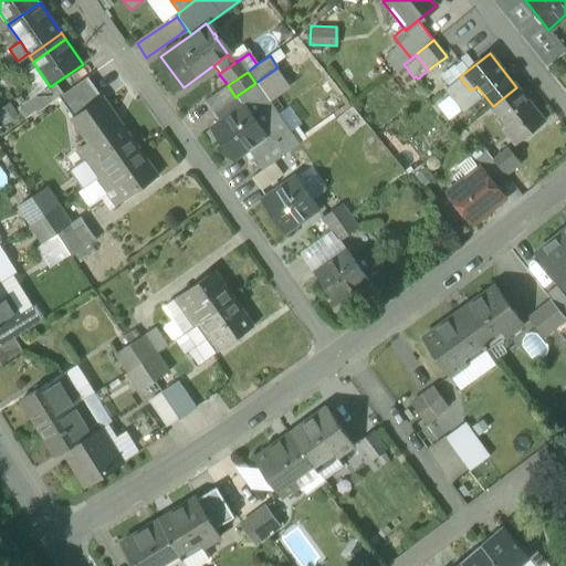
[(471,91),(460,76),(446,88),(464,112),(484,95),(477,86),(471,91)]
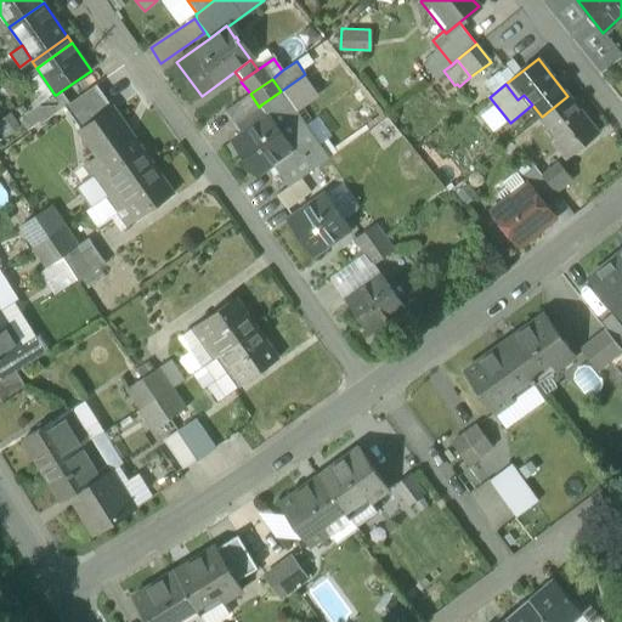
[(66,107),(82,131),(113,109),(96,85),(69,103),(66,107)]
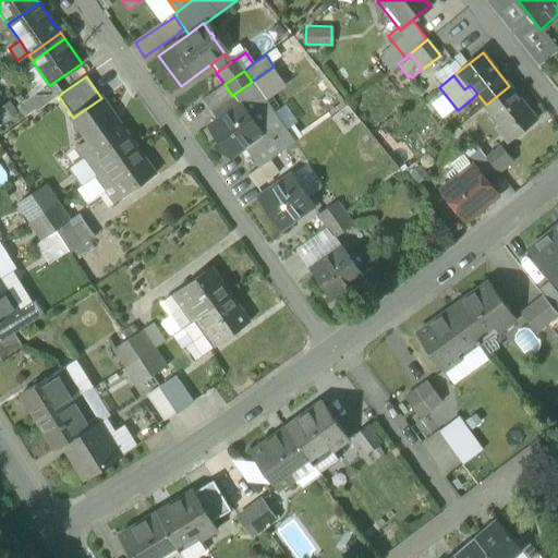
[(62,93),(55,82),(50,85),(49,85),(44,89),(43,87),(22,102),(31,114),(59,96),(62,93)]
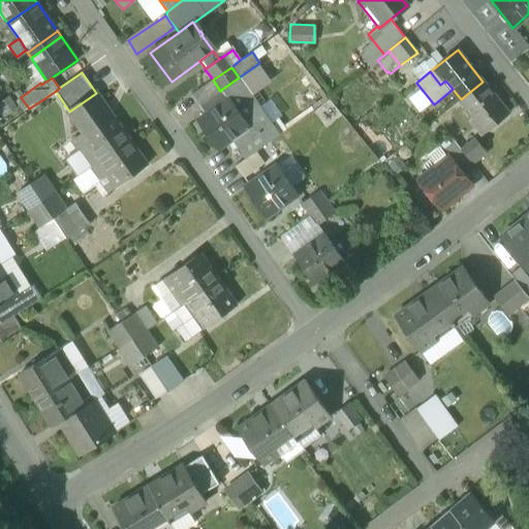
[(197,106),(220,91),(213,80),(190,95),(197,106)]
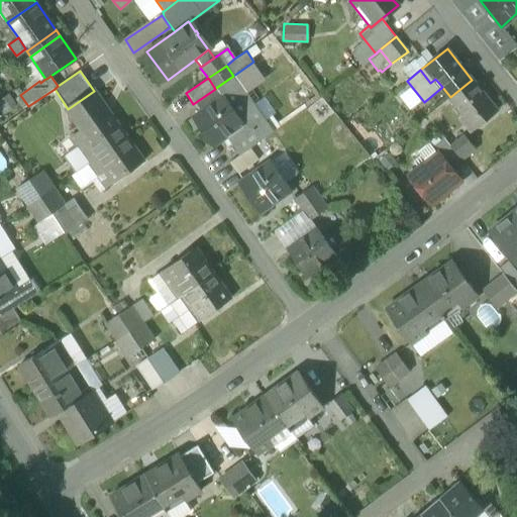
[(497,110),(472,80),(450,97),(466,115),(459,120),(470,132),(497,110)]
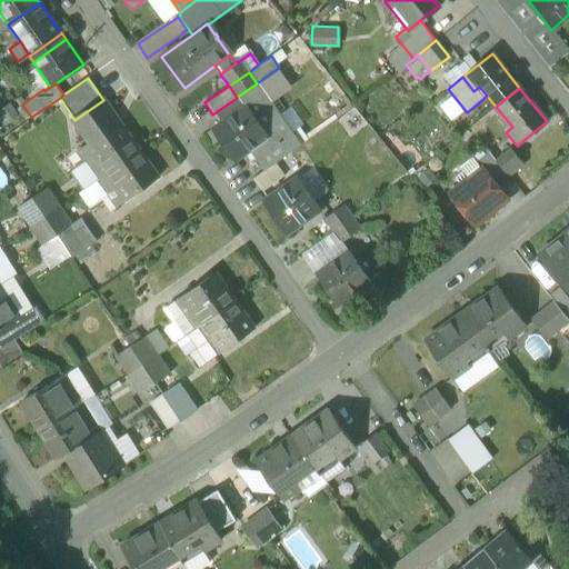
[(212,115),(220,125),(247,106),(239,96),(237,98),(212,115)]
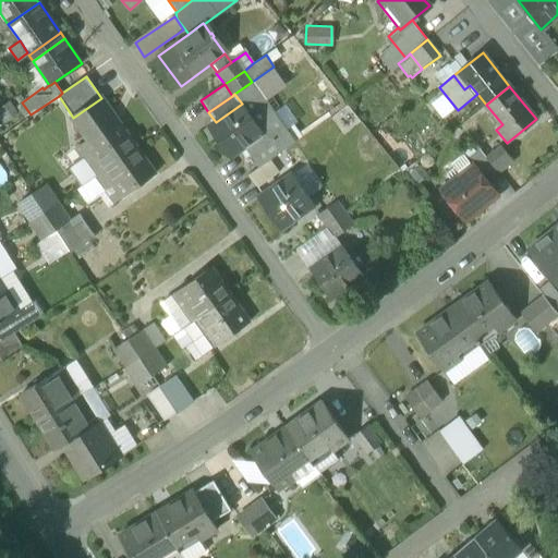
[(73,118),(89,140),(89,141),(118,120),(101,98),(73,118)]
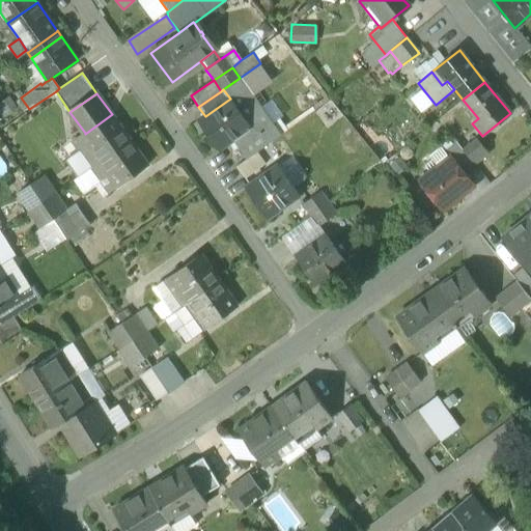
[(219,149),(231,140),(250,127),(243,116),(230,99),(205,116),(199,120),(219,149)]
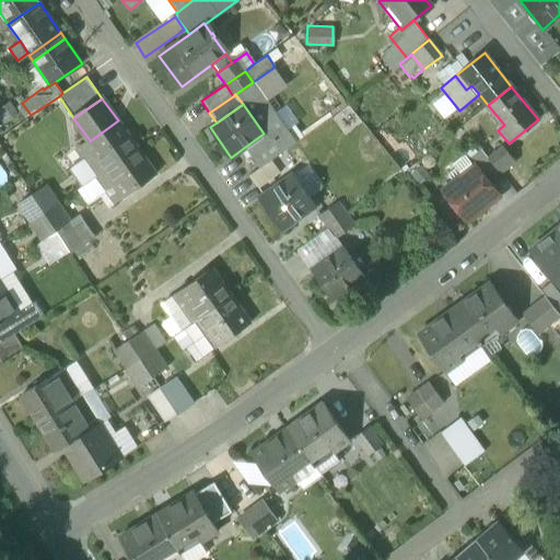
[(273,109),(256,123),(264,133),(244,148),(259,167),(270,160),(296,141),(273,109)]
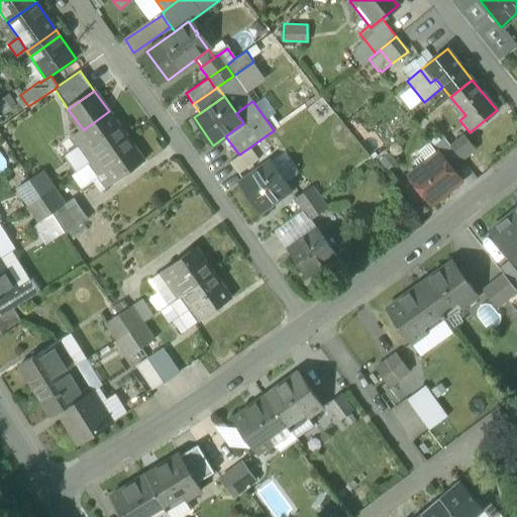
[(126,136),(109,111),(83,130),(83,129),(76,134),(94,160),(94,159),(125,137),(126,136)]
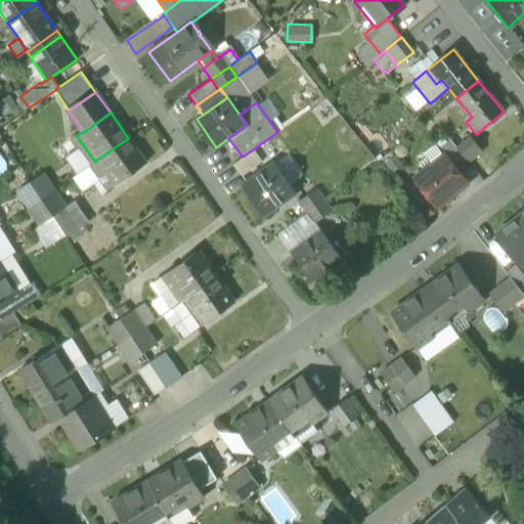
[(75,175),(95,162),(77,136),(71,140),(77,148),(62,158),(75,175)]
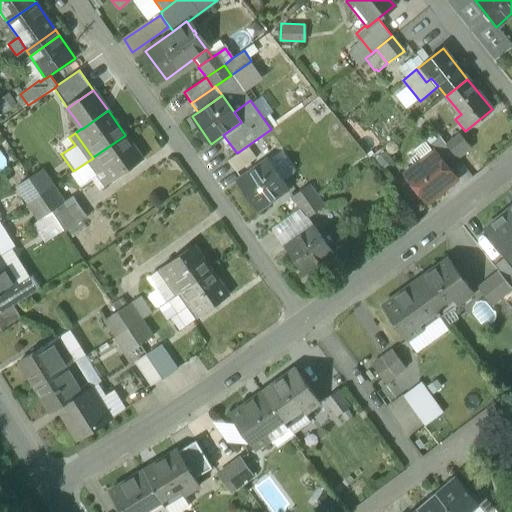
[(432,134),(424,141),(427,145),(435,139),(432,134)]
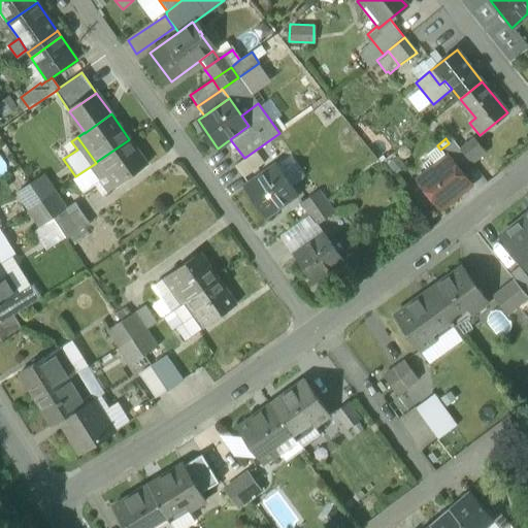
[(146,165),(128,140),(96,162),(114,188),(146,165)]
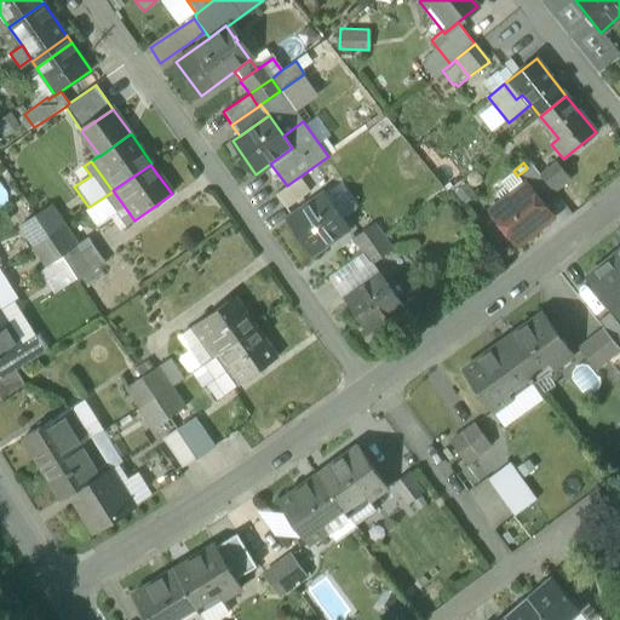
[(526,184),(540,202),(552,190),(532,165),(527,168),(517,176),(524,184),(526,184)]
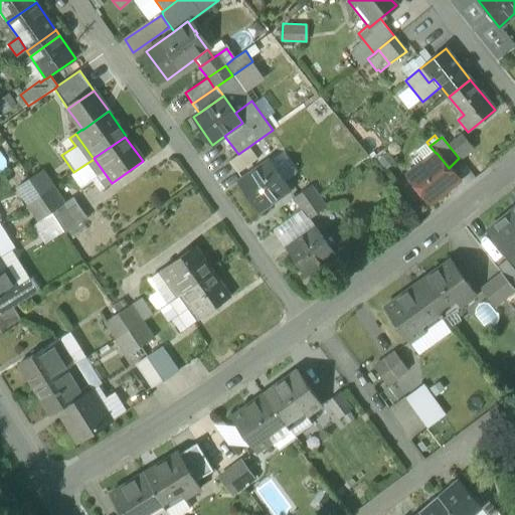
[(415,185),(428,202),(458,179),(449,168),(437,153),(436,153),(430,146),(426,142),(415,150),(418,154),(411,160),(417,168),(413,167),(409,171),(407,180),(411,185),(415,185)]
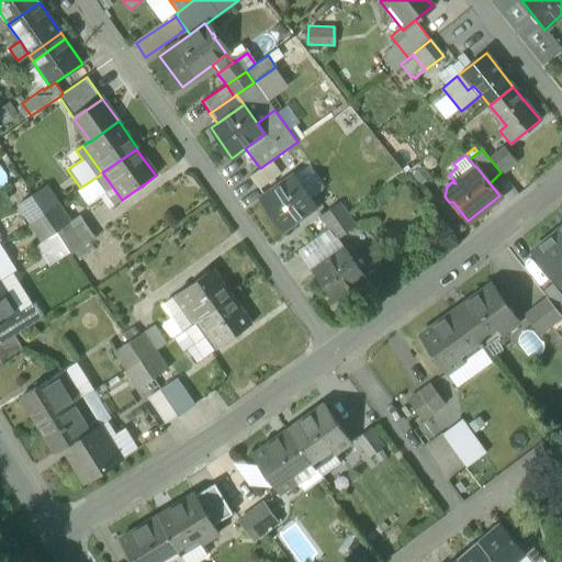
[(249,177),(263,198),(287,181),(271,160),(260,168),(249,176),(249,177)]
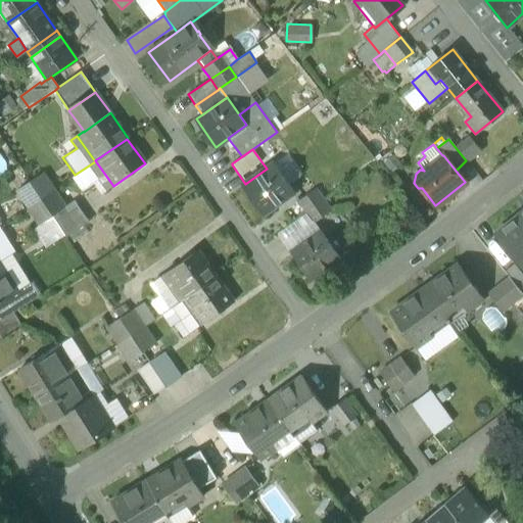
[(243,185),(264,214),(293,191),(274,163),(267,169),(245,184),(243,185)]
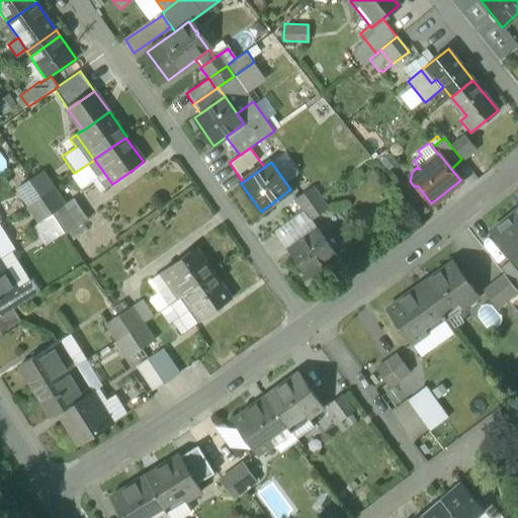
[(31,182),(40,197),(56,187),(46,173),(31,182)]
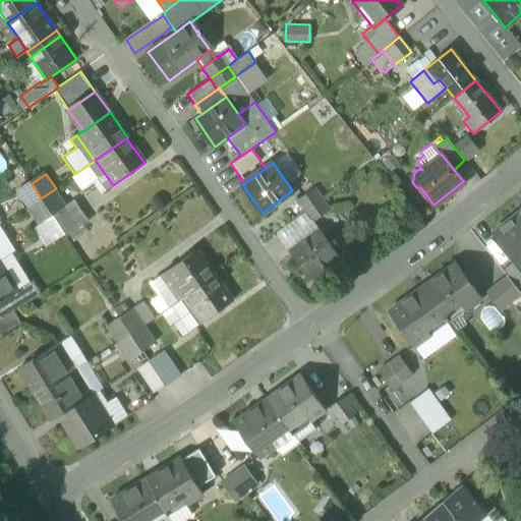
[(17,192),(27,207),(41,198),(32,183),(17,192)]
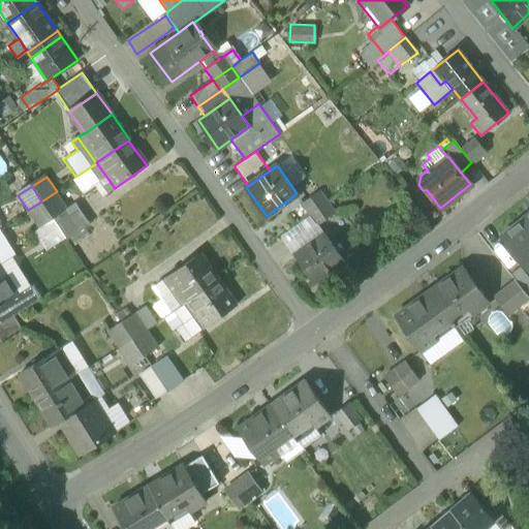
[(343,219),(329,199),(322,190),(303,204),(310,213),(324,232),(343,219)]
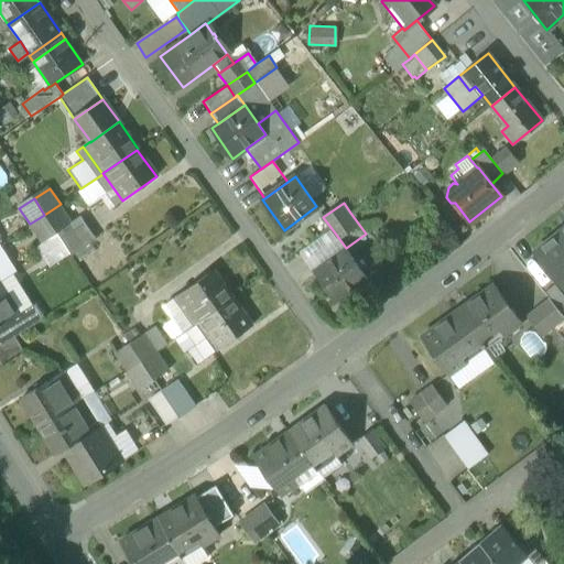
[(74,224),(61,204),(44,215),(58,235),(74,224)]
